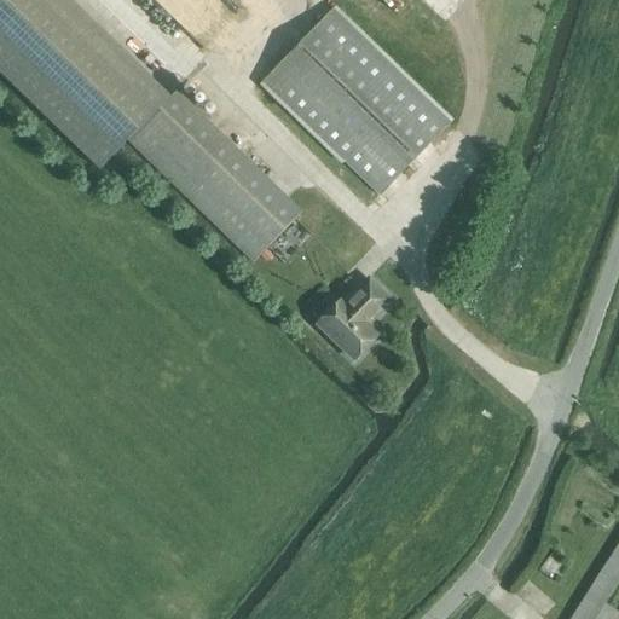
[(67,0),(0,0),(0,74),(99,171),(128,142),(169,98),(67,0)]
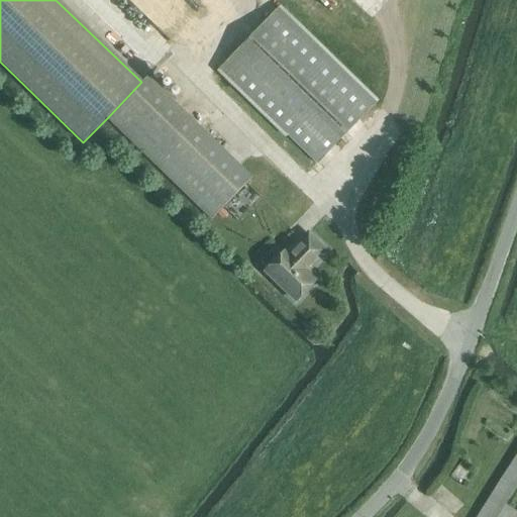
[(277,8),(218,68),(316,163),(375,103),(277,8)]
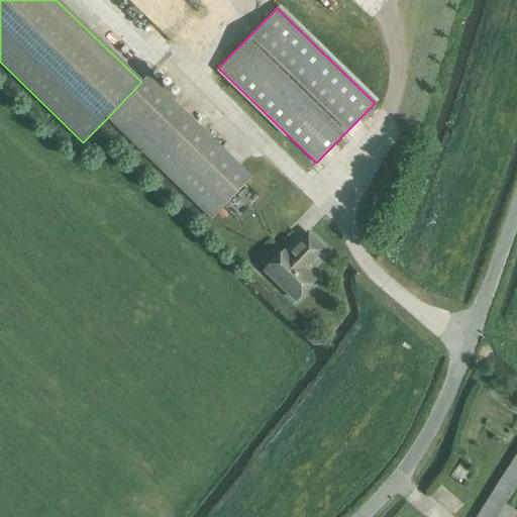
[(141,82),(107,118),(211,218),(249,179),(145,78),(141,82)]
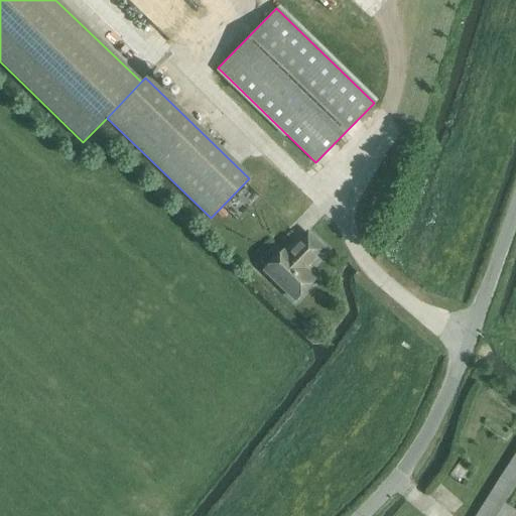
[(317,277),(309,268),(329,248),(310,231),(290,251),(287,248),(267,268),(298,297),(317,277)]
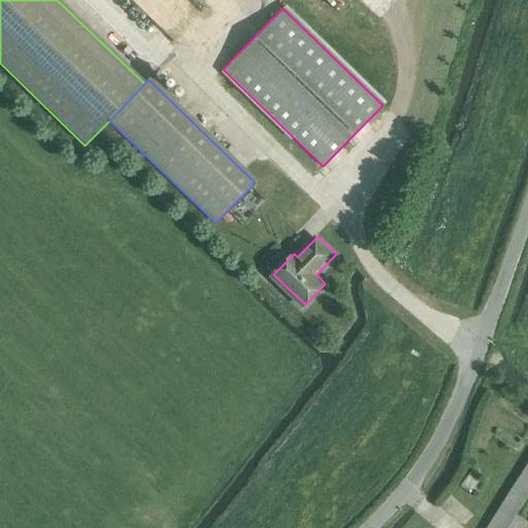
[(527,496),(527,462),(527,463),(487,527),(507,527),(516,516),(527,496)]
